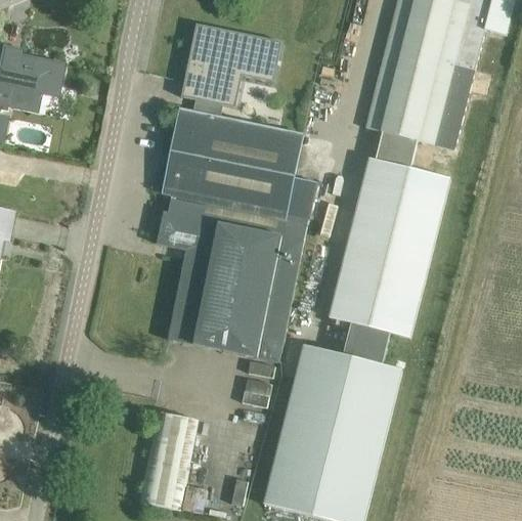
[(397,0),(363,126),(383,131),(376,157),(371,157),(331,314),(351,319),(342,354),(301,344),(262,503),(334,520),(361,520),(400,367),(382,363),(390,329),(411,334),(451,176),(410,166),(417,140),(429,143),(453,149),(475,68),(484,29),(506,34),(513,0),(397,0)]
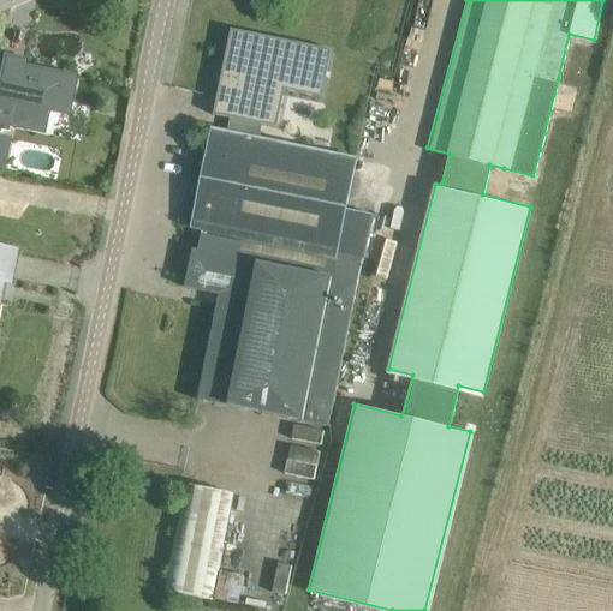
[(225,131),(210,127),(190,225),(201,227),(196,249),(191,247),(184,285),(191,287),(218,292),(196,397),(325,424),(369,214),(344,208),(355,157),(298,145),(257,137),(261,123),(275,126),(284,88),(321,96),(331,48),(230,28),(212,113),(228,117),(225,131)]
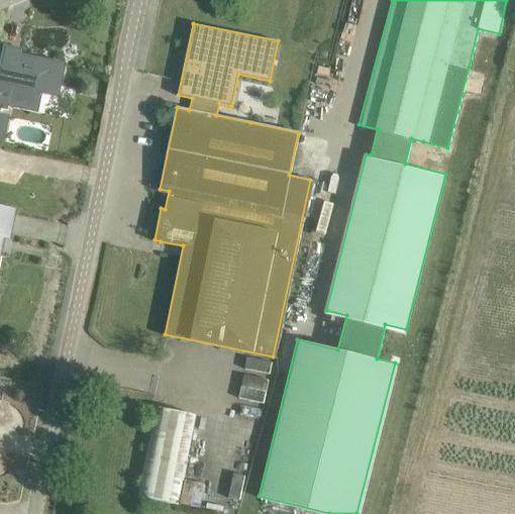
[(0,105),(8,107),(13,85),(44,91),(46,79),(56,81),(56,83),(57,83),(61,63),(16,54),(13,65),(0,63),(0,62),(0,105)]
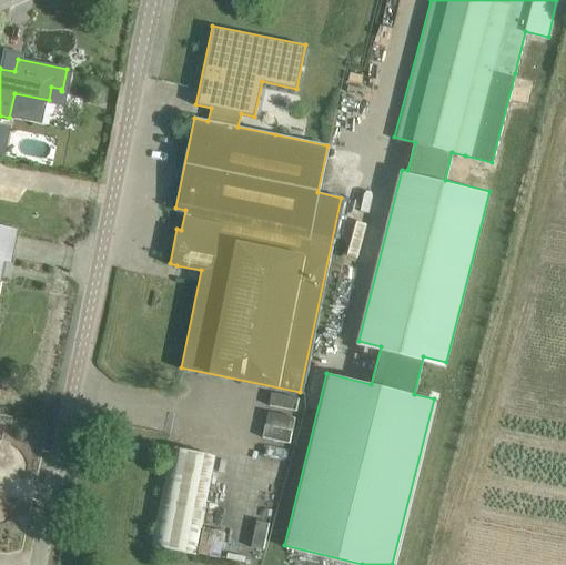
[(0,258),(7,260),(12,229),(0,225),(0,258)]
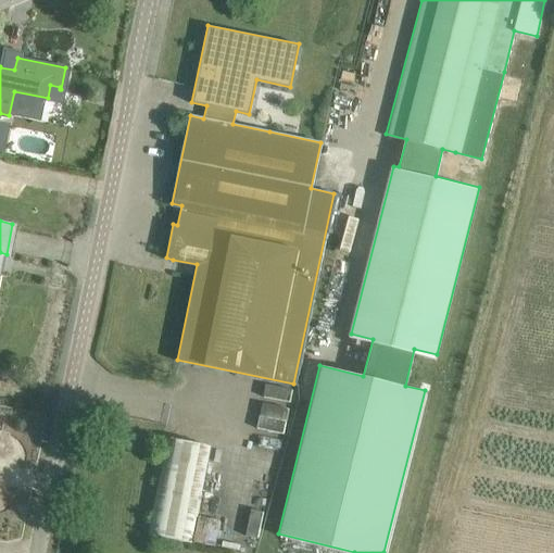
[(147,532),(190,541),(206,444),(166,436),(147,532)]
